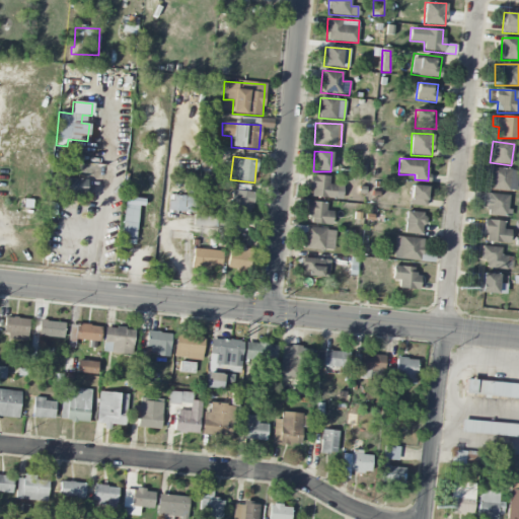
[(517,169),(491,168),(490,191),(516,191),(517,169)]
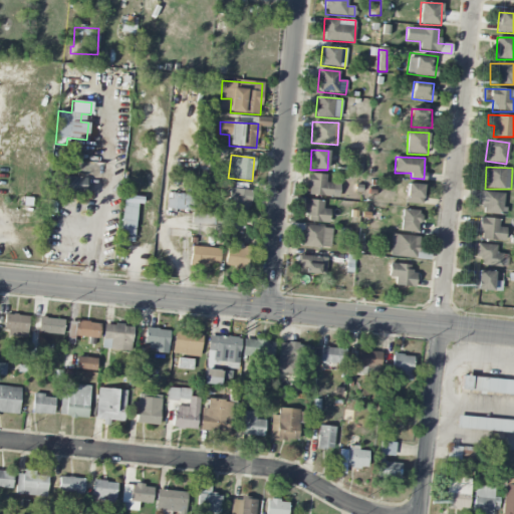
[(305,196),(338,197),(339,184),(326,183),(326,174),(305,174),(305,196)]
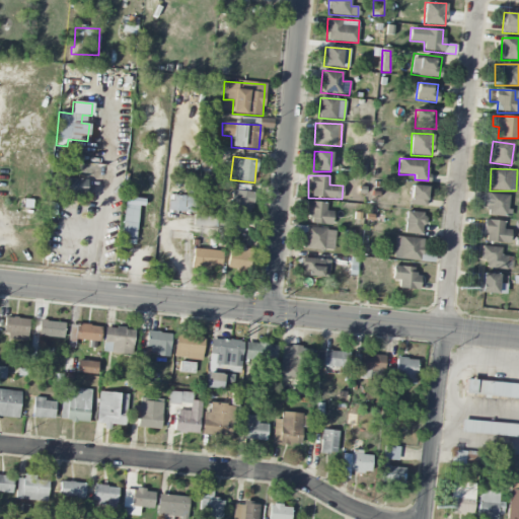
[(65,197),(86,199),(87,179),(66,178),(65,197)]
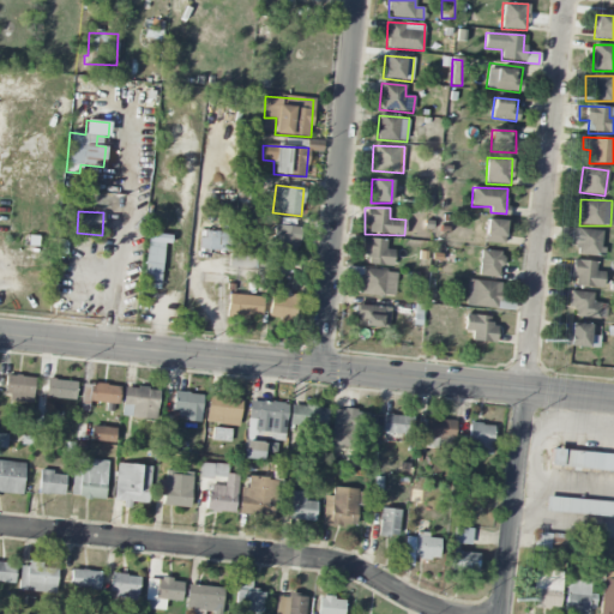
[(504,244),(505,221),(486,220),(485,242),(504,244)]
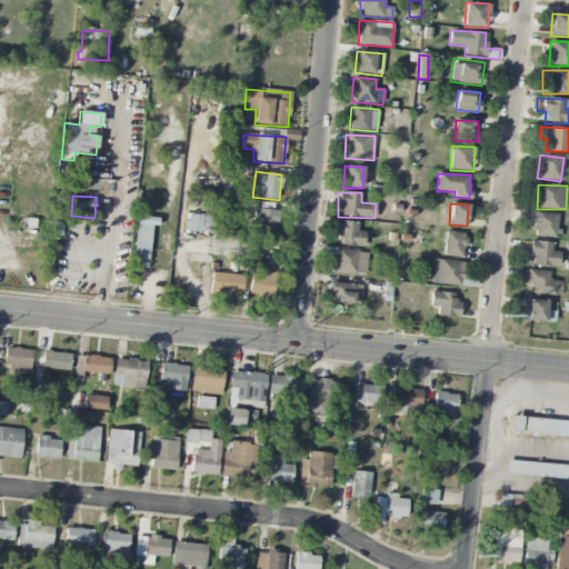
[(276,210),(256,209),(255,242),(275,242),(276,210)]
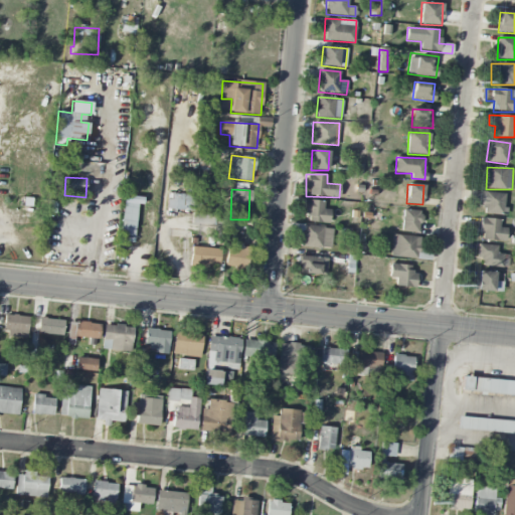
[(505,214),(506,193),(484,192),(483,213),(505,214)]
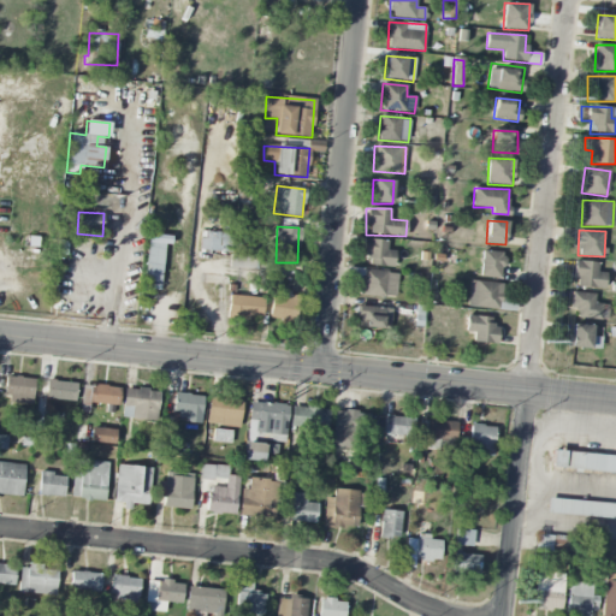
[(200,252),(231,252),(231,232),(200,232),(200,252)]
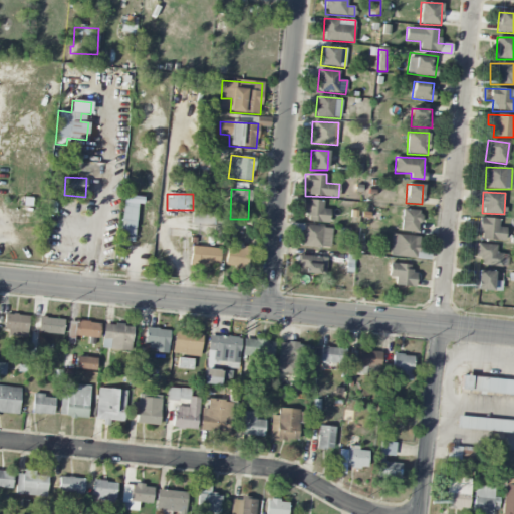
[(143,197),(122,196),(121,235),(135,236),(137,204),(143,204),(143,197)]
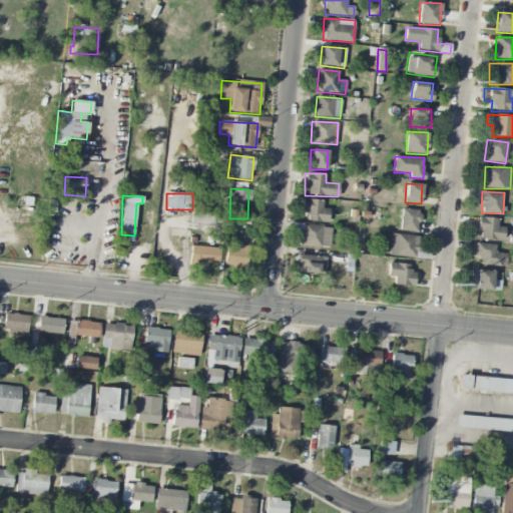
[(323,208),(323,200),(305,199),(304,220),(329,222),(329,208),(323,208)]
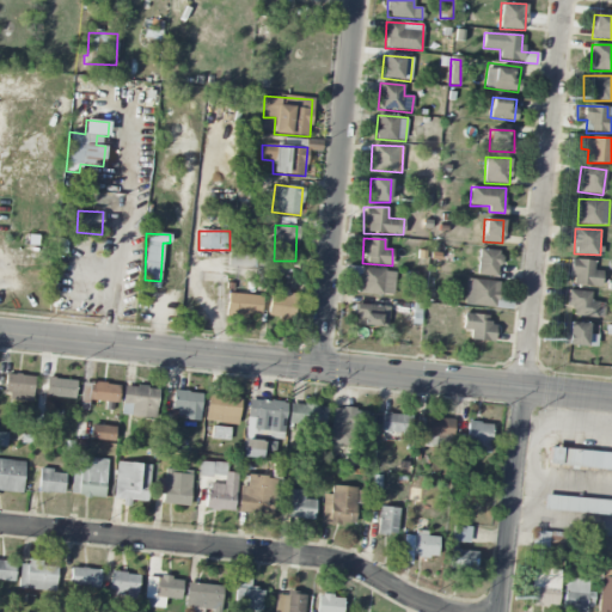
[(497,277),(501,251),(479,249),(477,275),(497,277)]
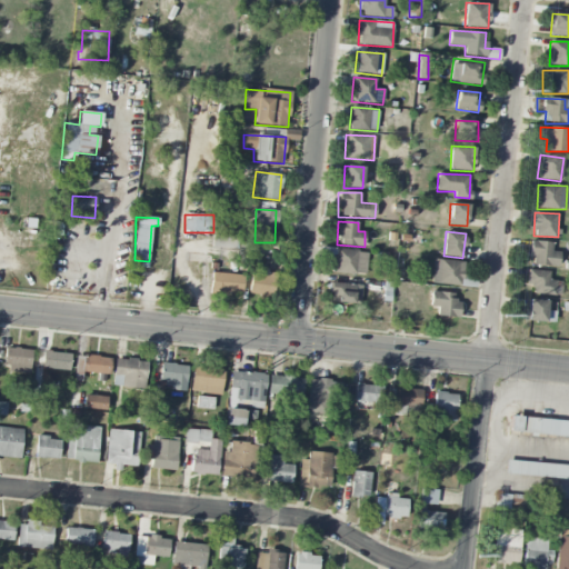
[(239,237),(212,236),(212,249),(238,249),(239,237)]
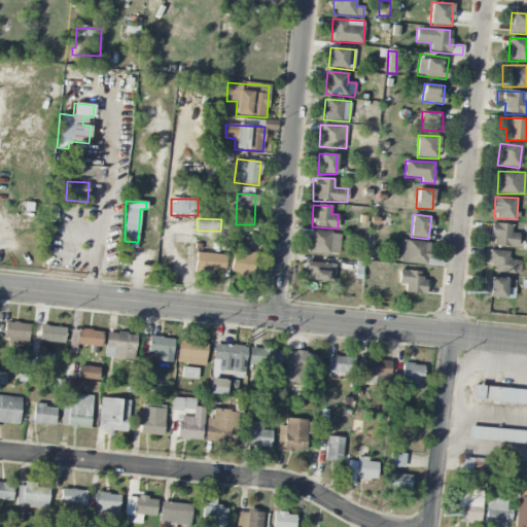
[(511,233),(512,224),(494,223),(492,245),(517,247),(519,234),(511,233)]
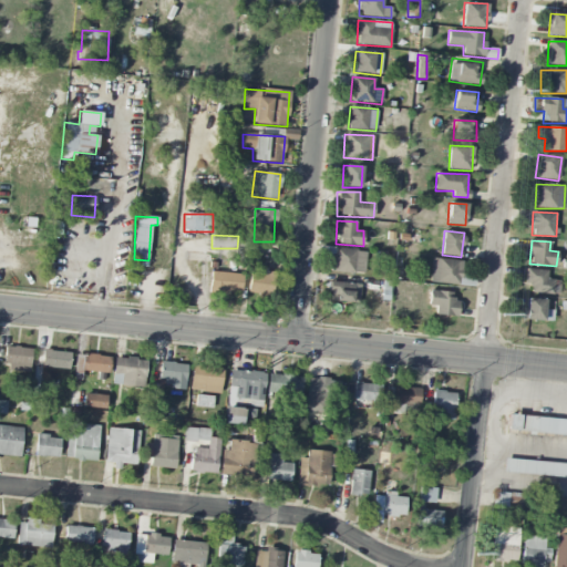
[(366,274),(367,250),(333,248),(332,272),(366,274)]
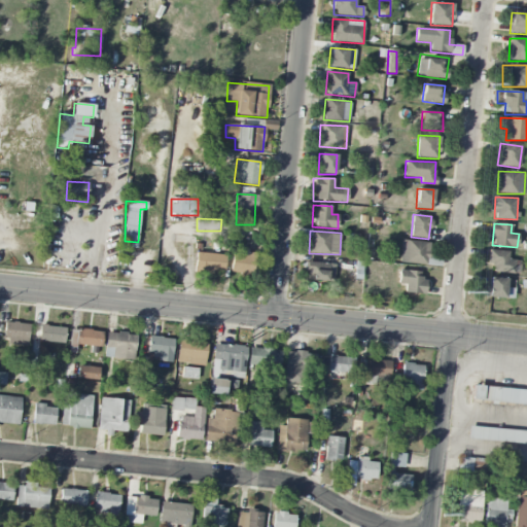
[(427,266),(430,243),(402,240),(399,261),(427,266)]
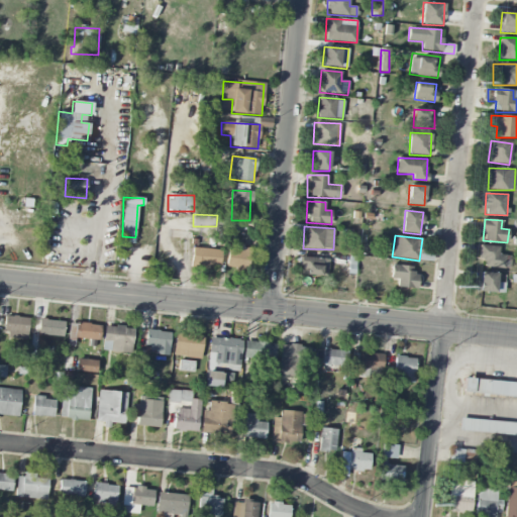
[(246,272),(250,246),(228,243),(225,269),(246,272)]
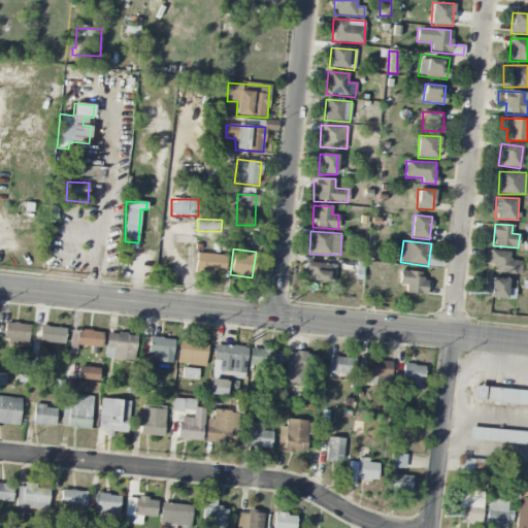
[(509,260),(509,252),(492,251),(491,272),(521,274),(521,261),(509,260)]
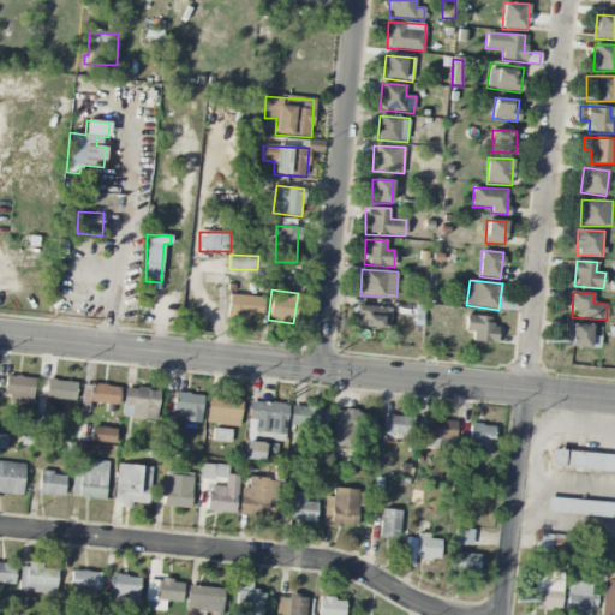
[(262,297),(228,294),(227,317),(261,318),(262,297)]
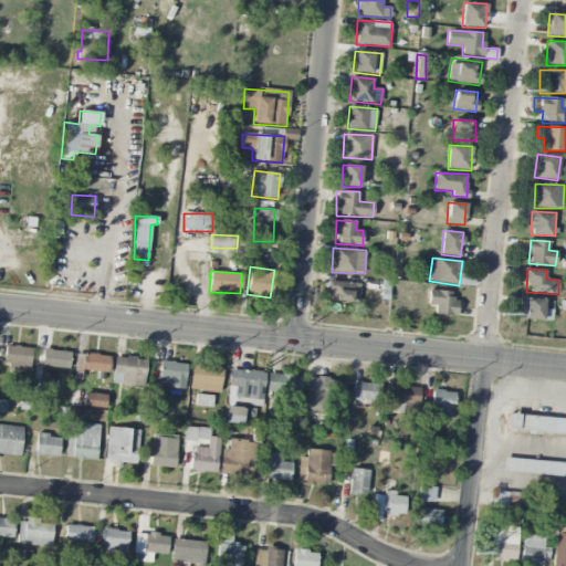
[(359,284),(331,281),(328,300),(357,303),(359,284)]
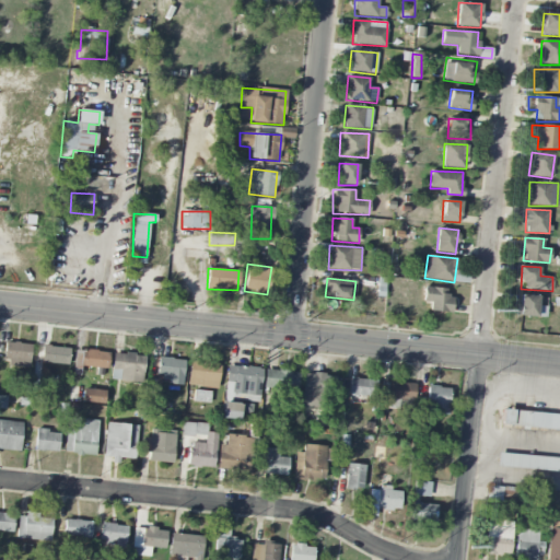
[(430,302),(430,312),(451,312),(452,289),(424,288),(423,302),(430,302)]
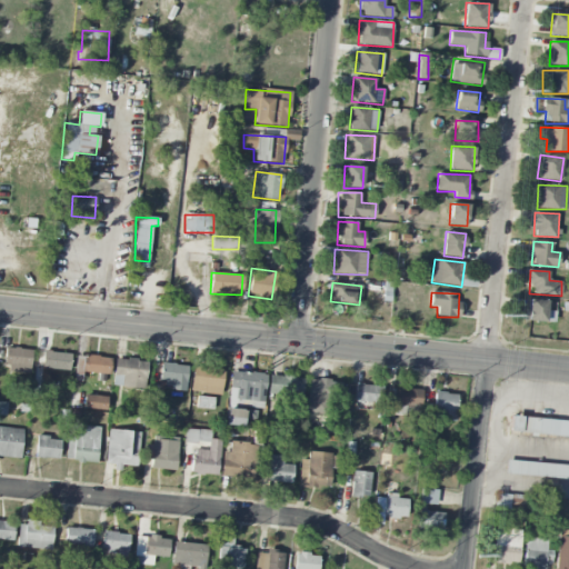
[(556,312),(546,311),(547,301),(527,299),(525,320),(555,323),(556,312)]
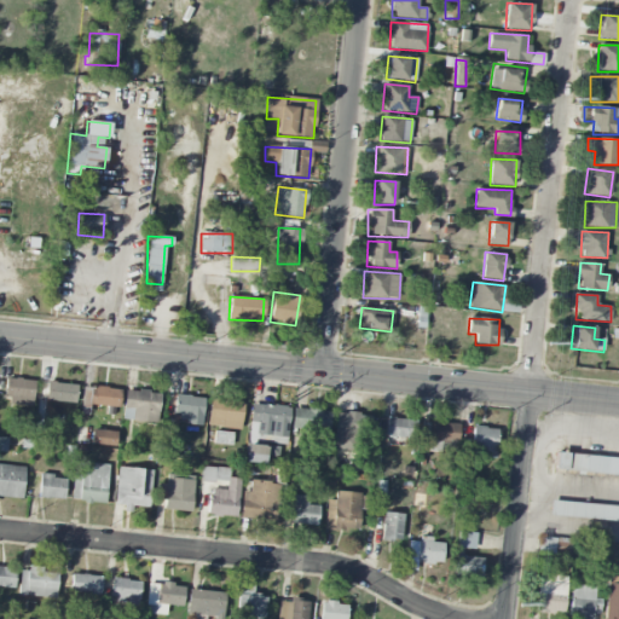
[(34,381),(6,377),(4,397),(15,398),(13,405),(32,408),(34,381)]
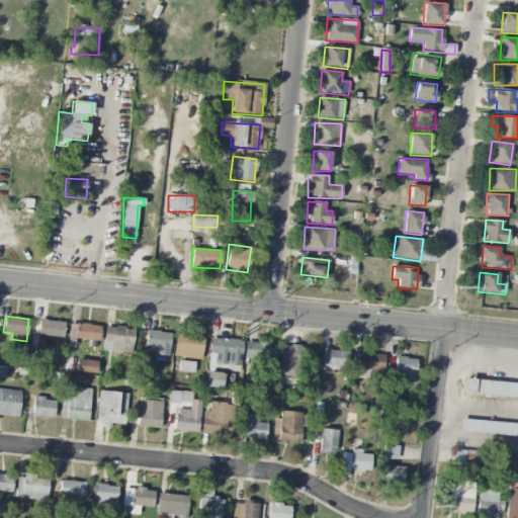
[(38,336),(64,337),(64,322),(38,320),(38,336)]
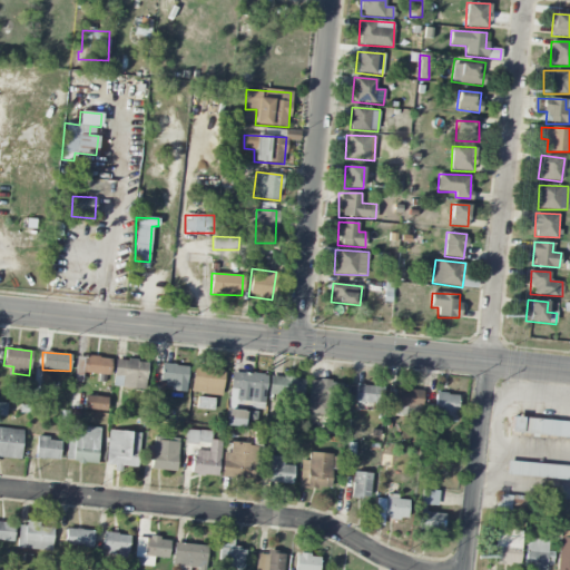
[(109,376),(111,360),(80,355),(78,372),(109,376)]
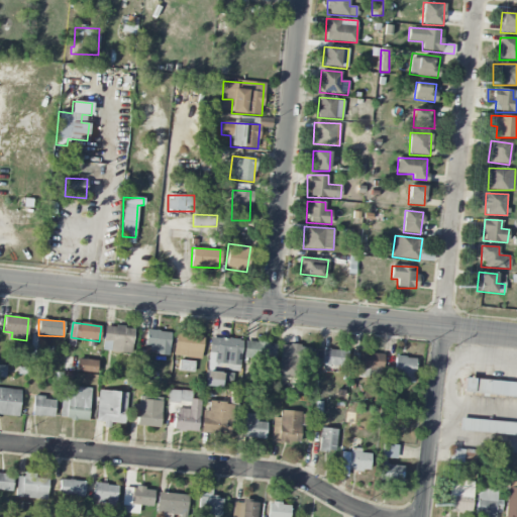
[(134,329),(105,324),(101,349),(130,354),(134,329)]
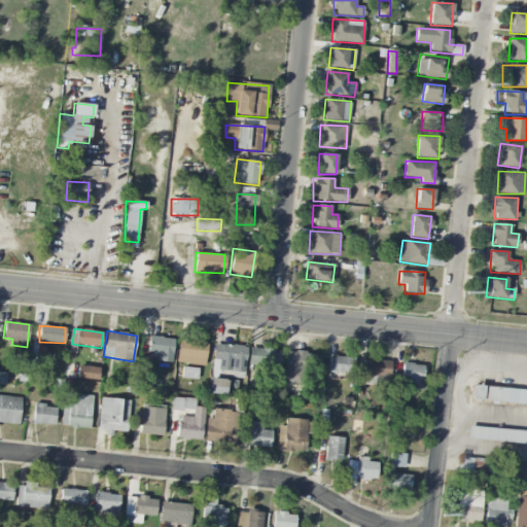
[(172,360),(173,338),(148,337),(148,359),(172,360)]
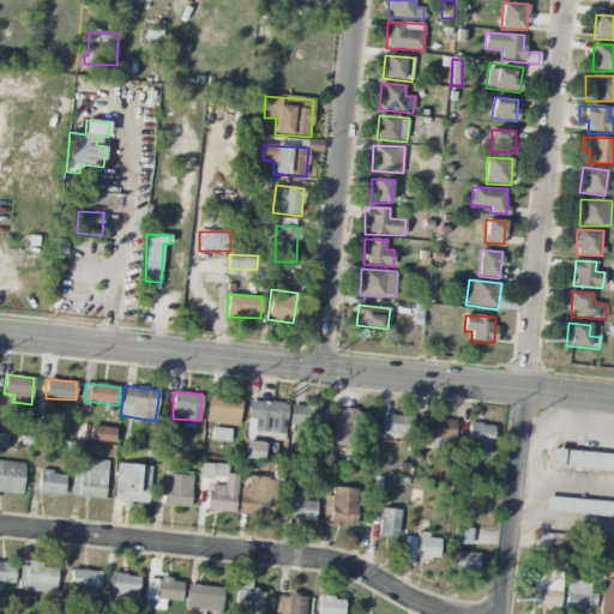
[(206,423),(240,426),(241,398),(208,397),(206,423)]
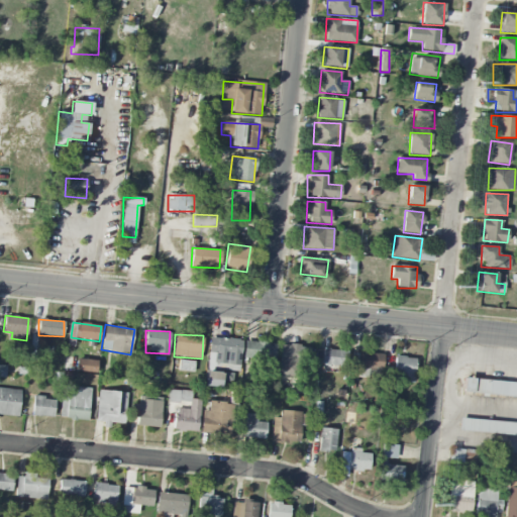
[(208,364),(228,365),(228,371),(239,372),(241,339),(210,338),(208,364)]
